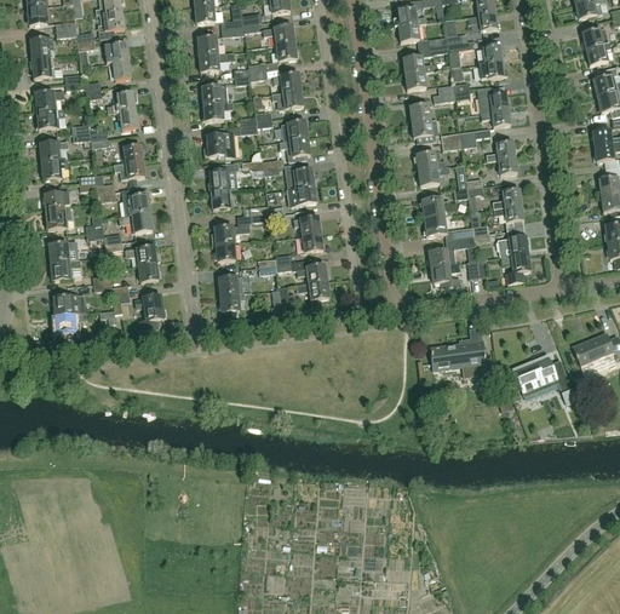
[(82,16),(80,0),(73,1),(74,16),(82,16)]
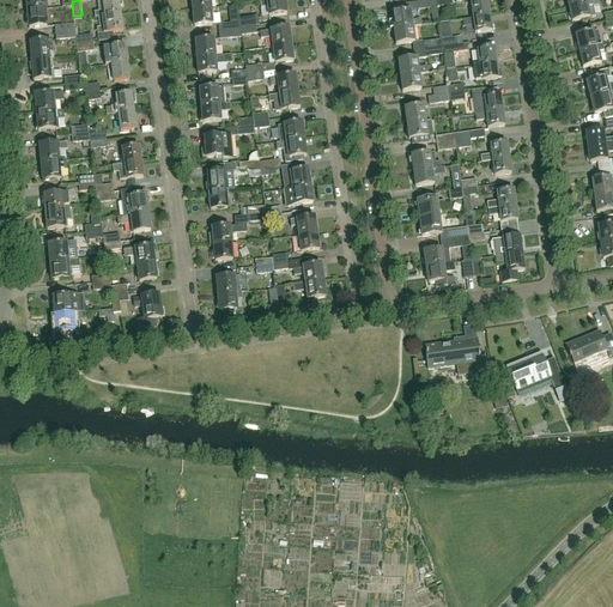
[(103,0),(104,12),(121,10),(120,1),(122,1),(122,0),(103,0)]
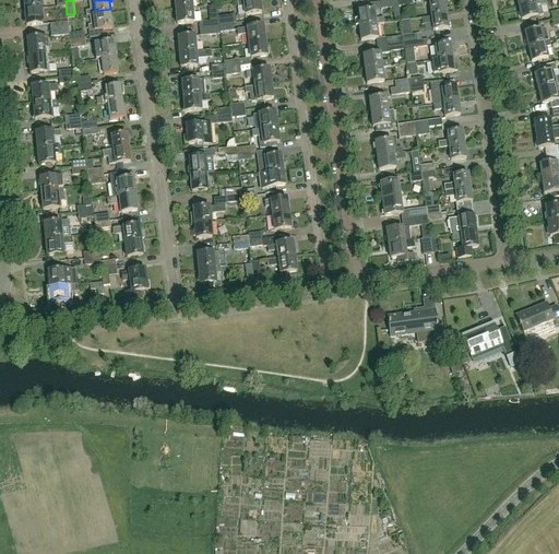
[(246,11),(262,9),(260,0),(238,0),(238,3),(245,2),(246,11)]
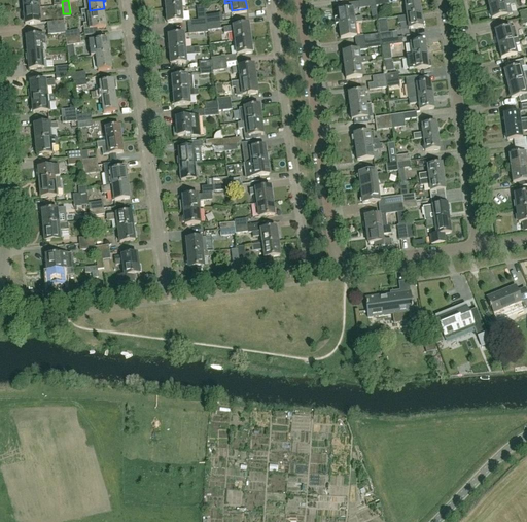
[(421,9),(420,3),(420,0),(405,0),(407,11),(421,9)]
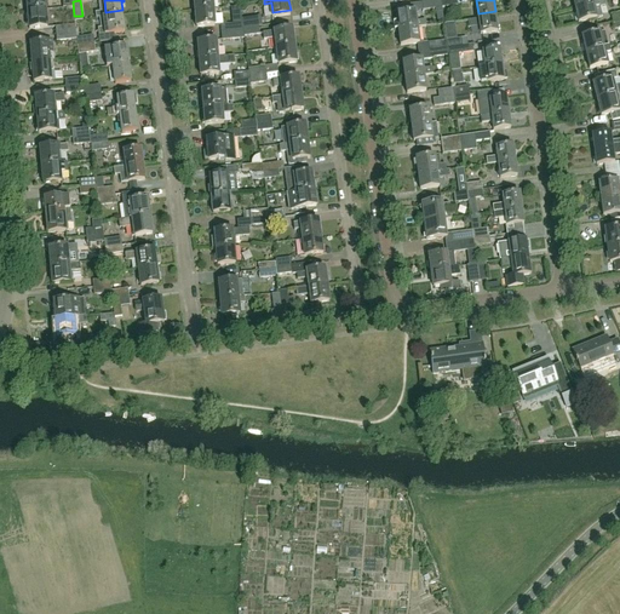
[(574,1),(575,9),(578,17),(602,11),(600,3),(604,1),(604,0),(579,0),(574,1)]
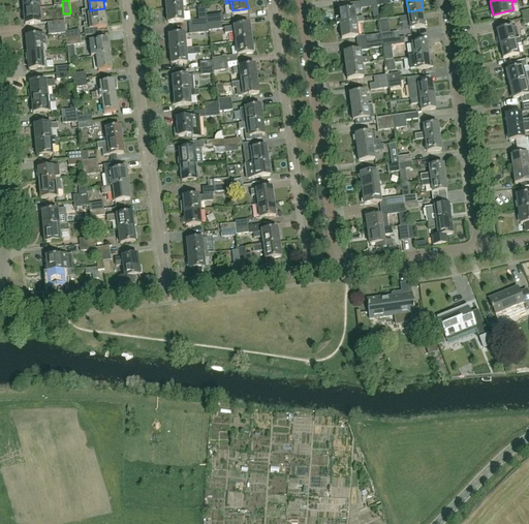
[(24,4),(25,20),(40,19),(39,3),(24,4)]
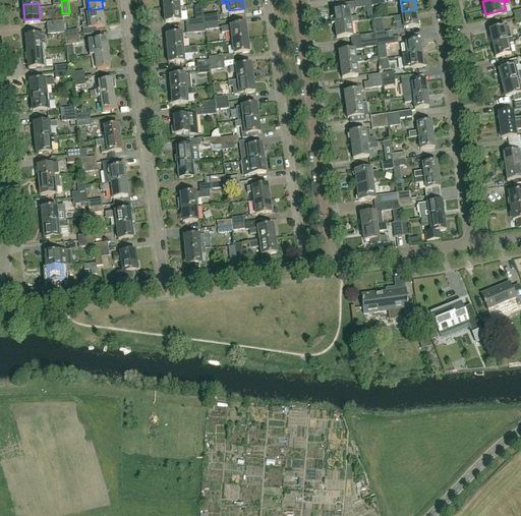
[(180,17),(179,3),(164,4),(165,18),(180,17)]
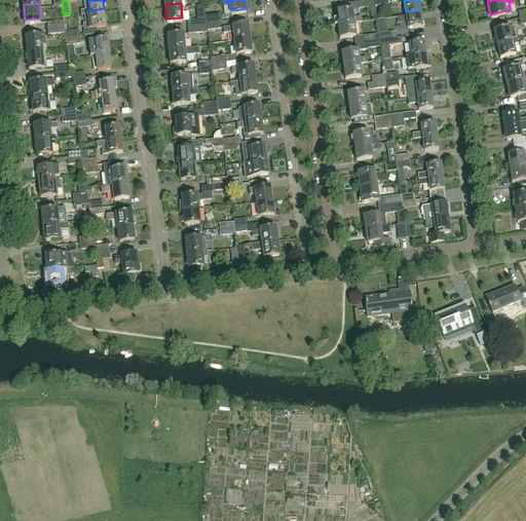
[(361,12),(353,13),(351,5),(336,8),(337,22),(353,19),(362,17),(361,12)]
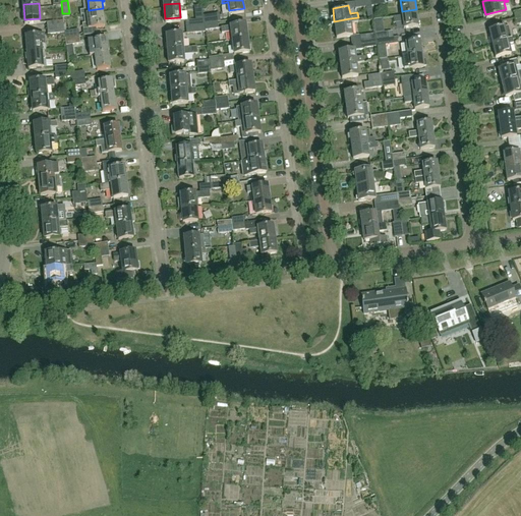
[(103,8),(89,10),(83,10),(85,19),(81,19),(83,32),(97,30),(97,23),(105,22),(103,8)]
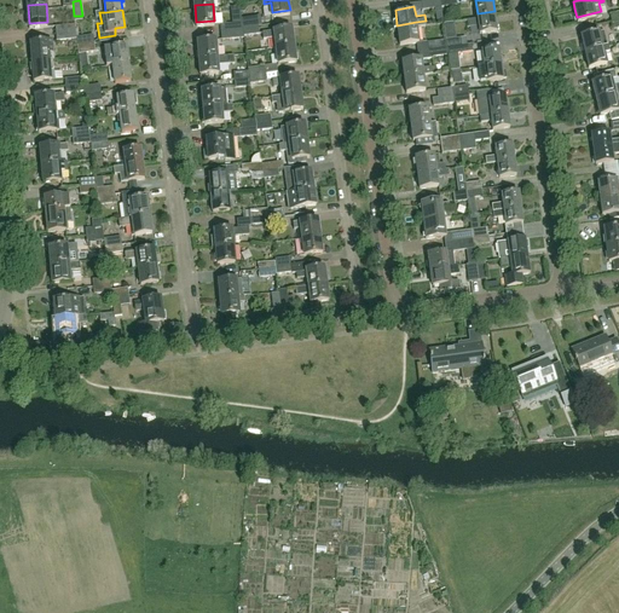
[(479,29),(497,27),(495,11),(478,13),(478,15),(467,16),(468,23),(478,22),(479,29)]
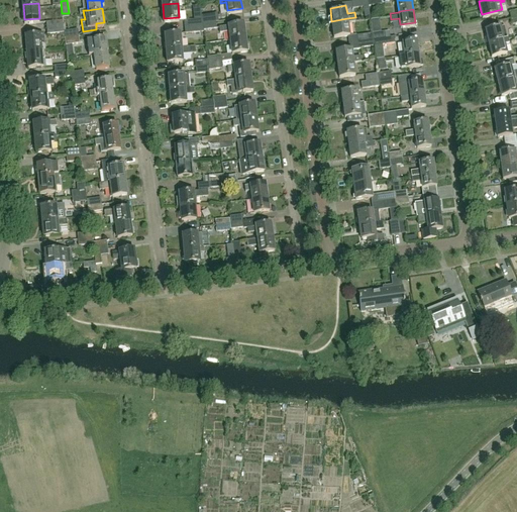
[(216,18),(215,12),(202,13),(202,15),(203,20),(216,18)]
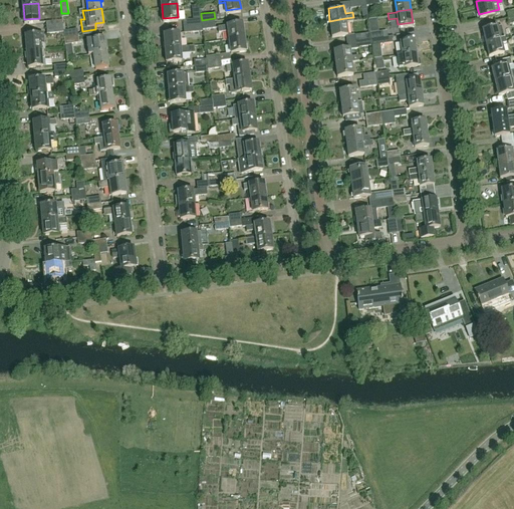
[(347,31),(345,18),(329,21),(331,33),(347,31)]
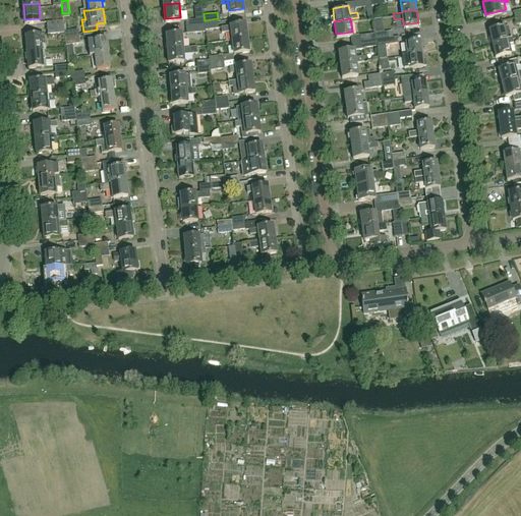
[(247,35),(245,20),(221,23),(222,30),(231,29),(232,37),(247,35)]
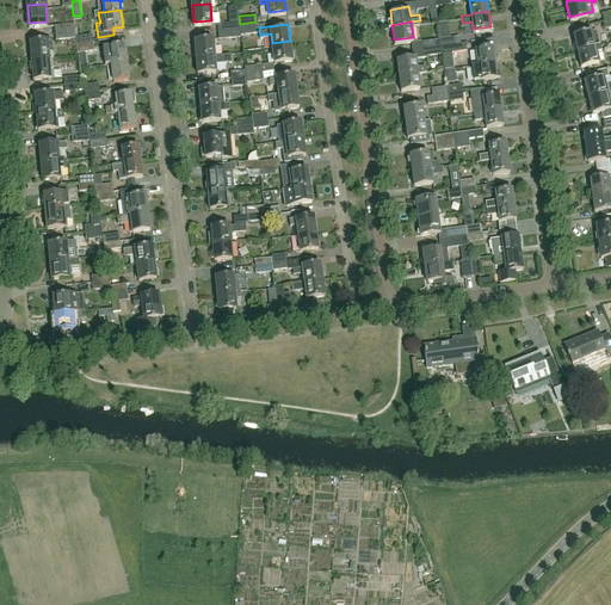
[(240,31),(240,25),(218,28),(218,35),(241,32),(240,31)]
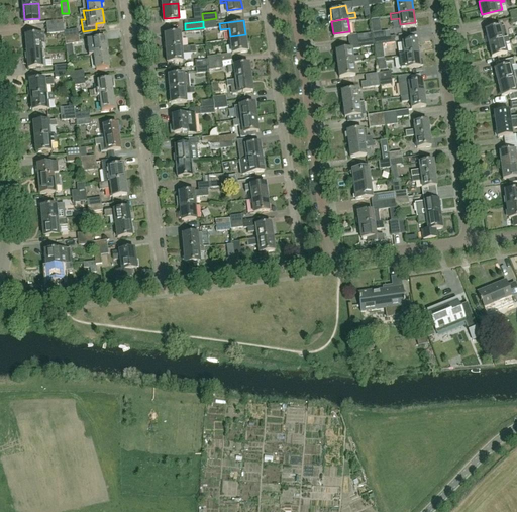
[(503,36),(502,28),(506,27),(504,22),(492,25),(485,26),(487,35),(488,40),(503,36)]
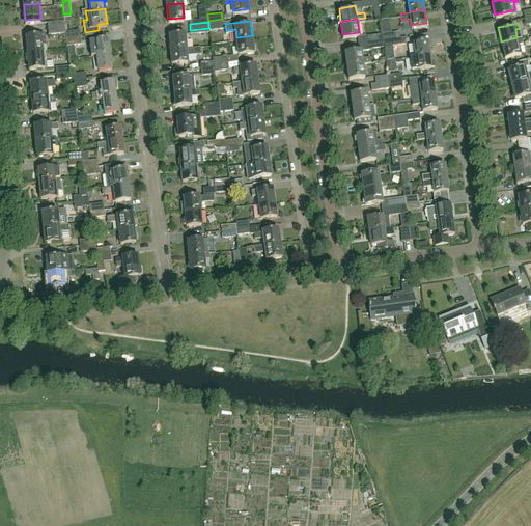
[(65,28),(66,35),(81,33),(80,26),(65,28)]
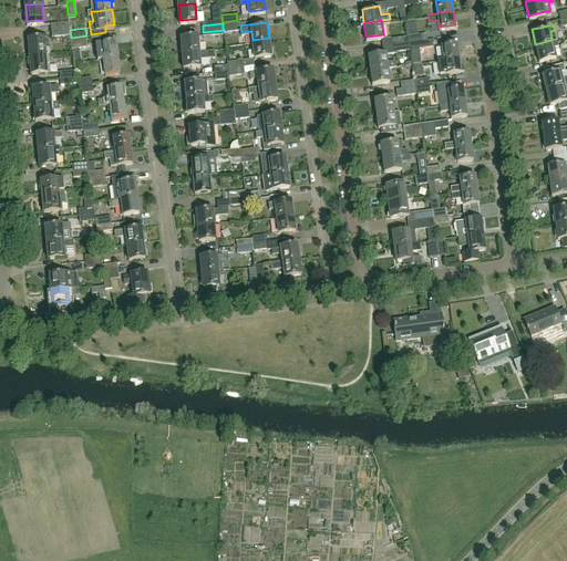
[(423,37),(422,33),(422,30),(408,32),(409,39),(423,37)]
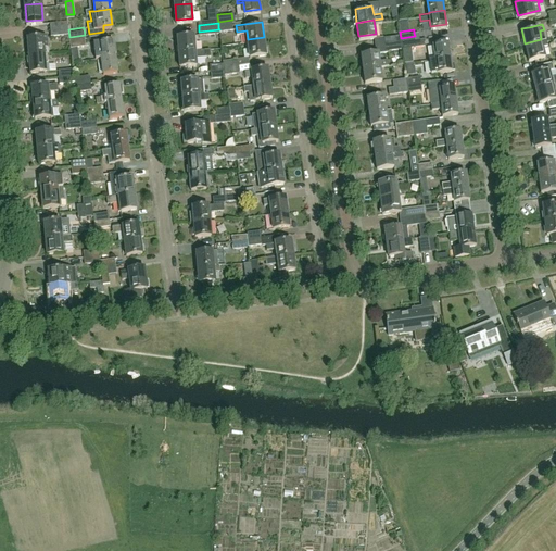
[(178,48),(196,47),(193,32),(177,33),(178,48)]
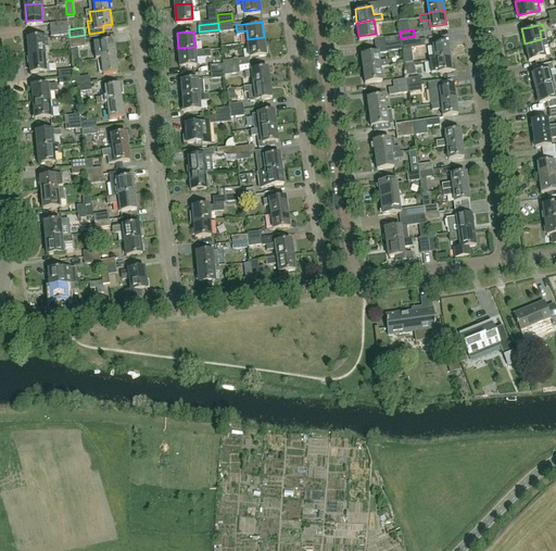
[(401,38),(400,32),(383,34),(384,40),(388,40),(401,38)]
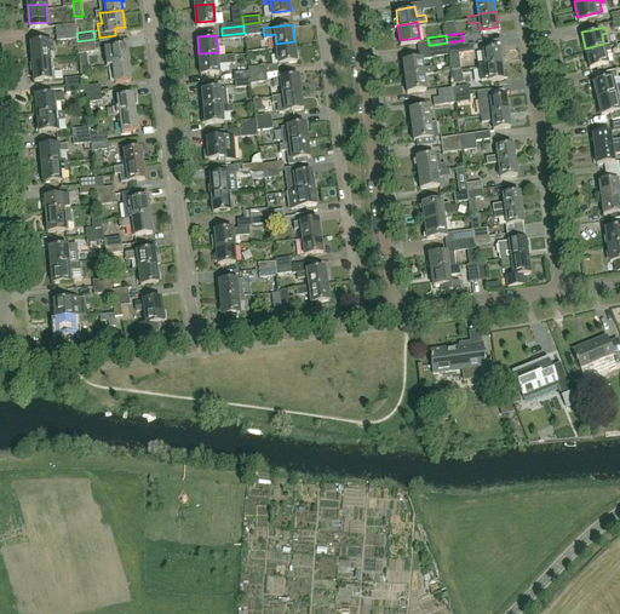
[(53,36),(30,38),(33,59),(52,57),(52,50),(55,49),(53,36)]
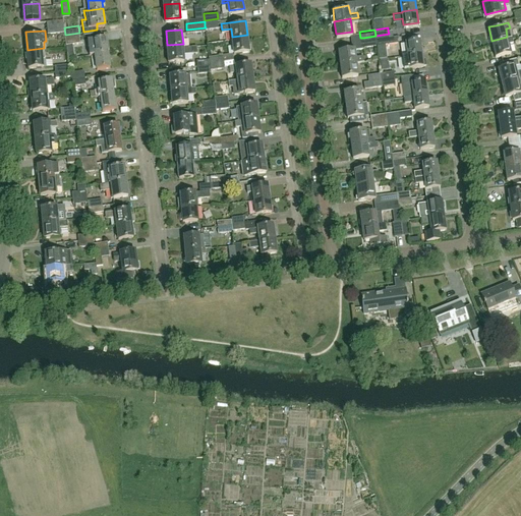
[(80,40),(79,33),(65,35),(66,42),(80,40)]
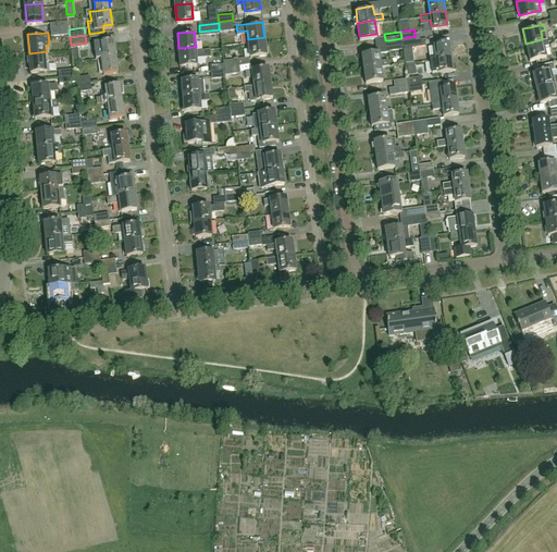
[(115,52),(113,37),(94,39),(96,56),(101,54),(115,52)]
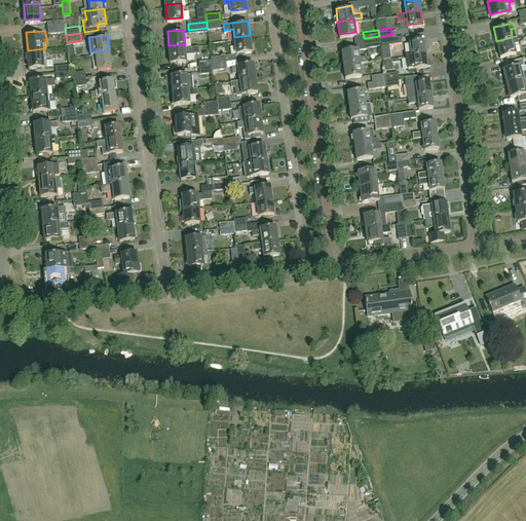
[(250,35),(234,37),(236,50),(252,48),(250,35)]
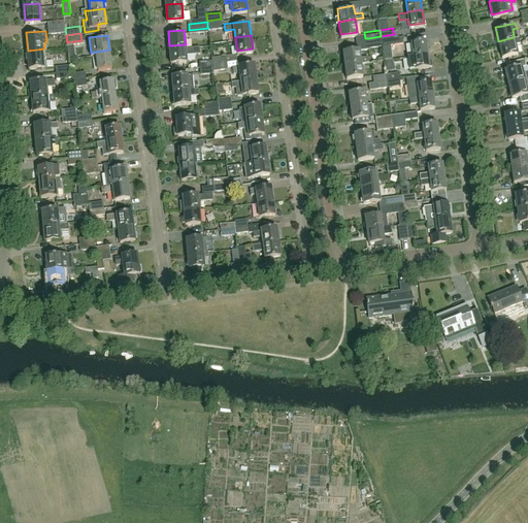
[(502,55),(518,51),(516,42),(518,42),(520,41),(519,39),(519,36),(514,37),(498,41),(502,55)]
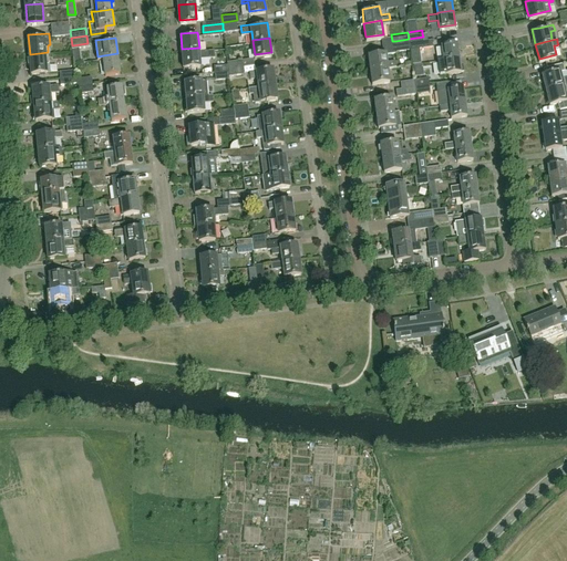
[(437,58),(443,56),(460,54),(457,40),(441,43),(436,44),(437,58)]
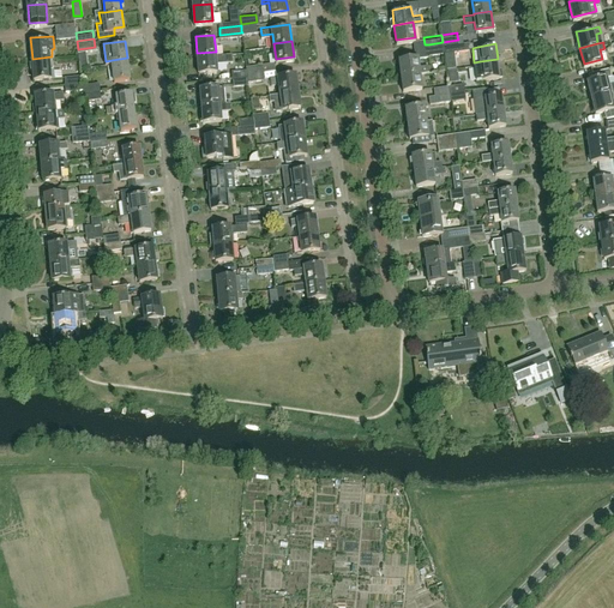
[(217,68),(216,59),(233,58),(232,50),(216,52),(197,53),(199,70),(217,68)]
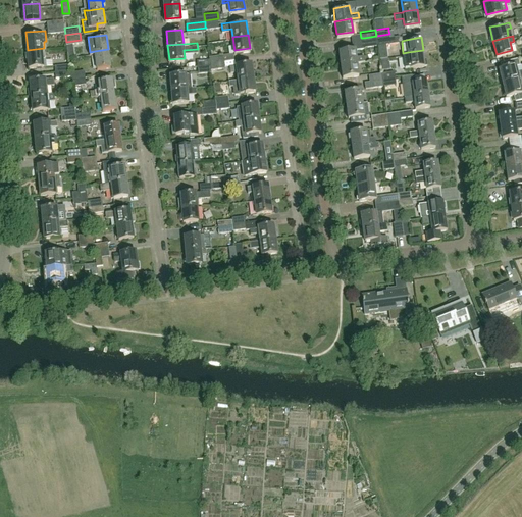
[(356,53),(355,46),(338,48),(341,61),(357,59),(359,59),(365,58),(364,52),(356,53)]
